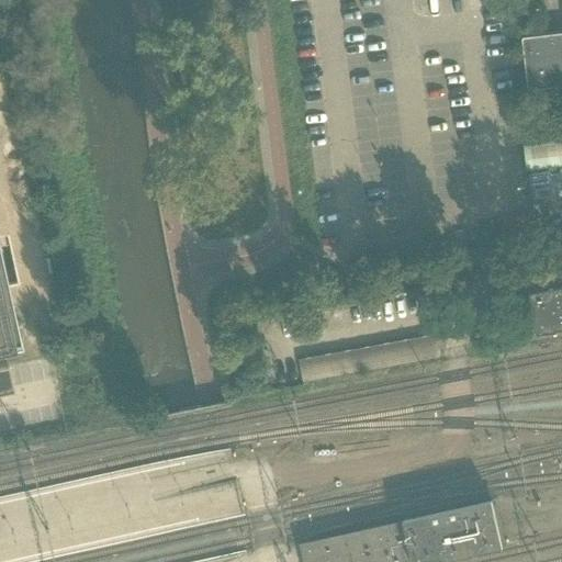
[(561,32),(524,37),(523,38),(528,88),(529,89),(561,85),(561,32)]
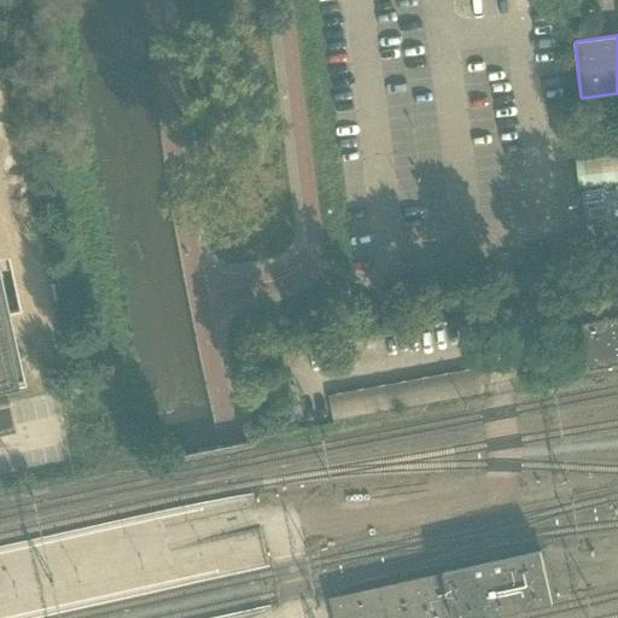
[(0,377),(22,373),(0,277),(0,377)]
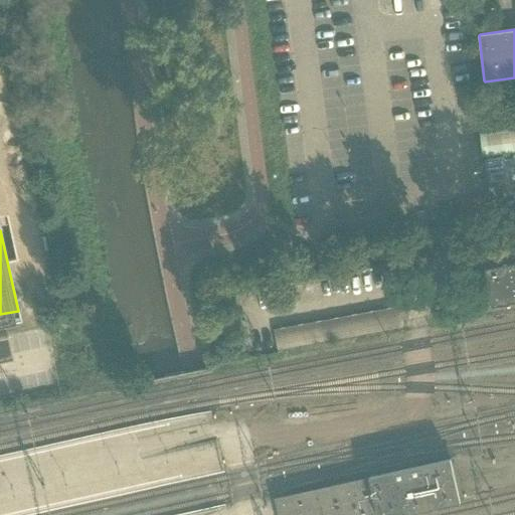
[(514,264),(484,270),(487,283),(491,308),(514,303),(514,264)]
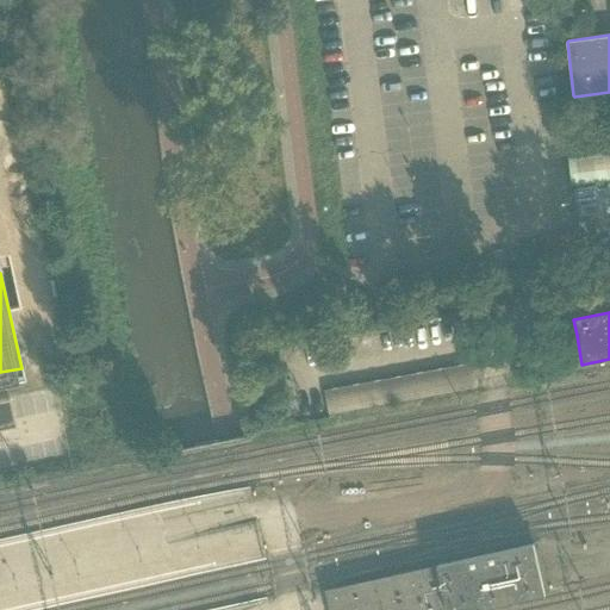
[(330,386),(332,408),(390,404),(387,381),(330,386)]
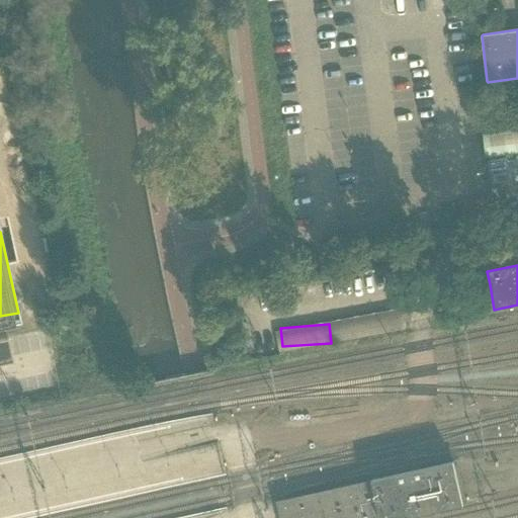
[(7,338),(0,339),(0,364),(12,361),(11,358),(7,340),(7,338)]
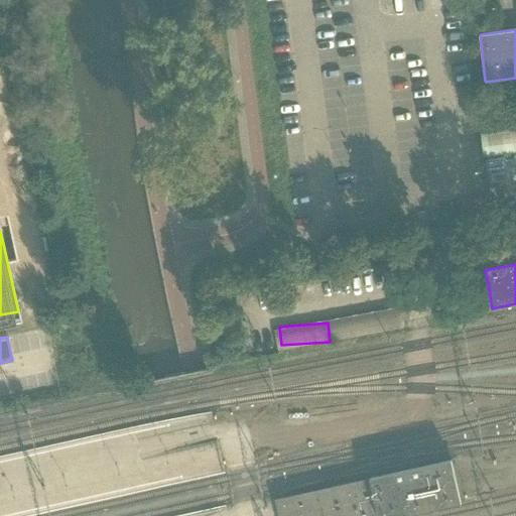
[(369,478),(274,499),(278,515),(396,515),(461,502),(452,459),(369,477),(369,478)]
